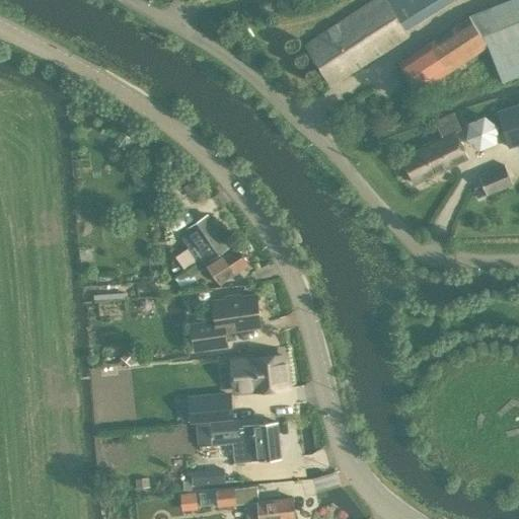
[(380,0),(308,47),(332,84),(409,34),(405,30),(452,0),(380,0)]
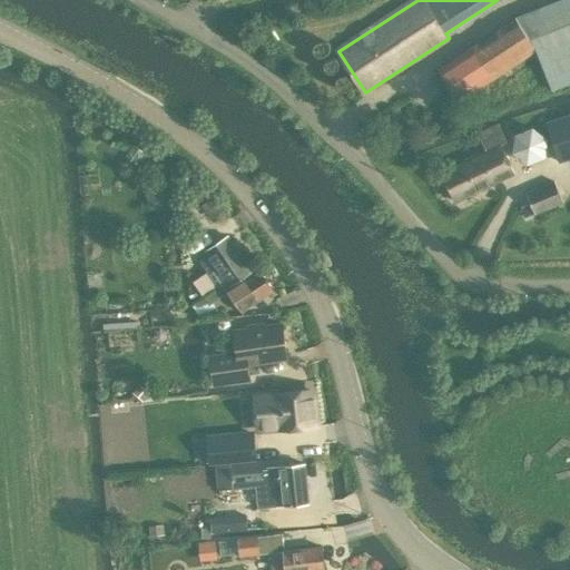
[(569,0),(563,0),(517,19),(441,68),(460,99),(536,51),(551,90),(552,91),(554,90),(569,84),(569,0)]
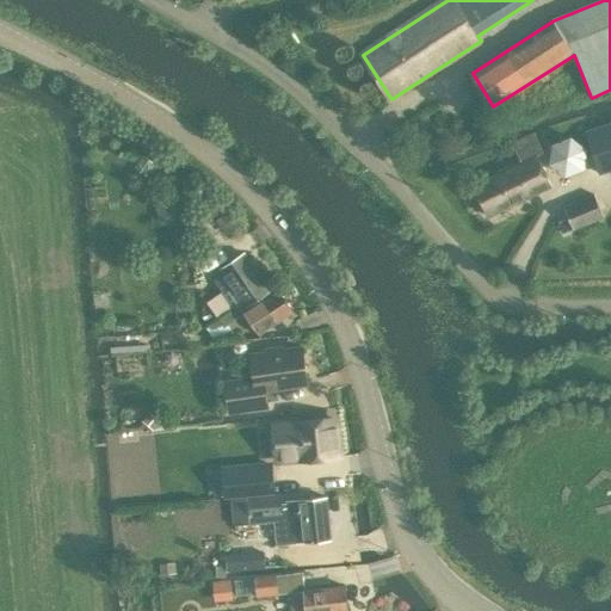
[(602,173),(610,170),(610,122),(587,130),(602,173)]
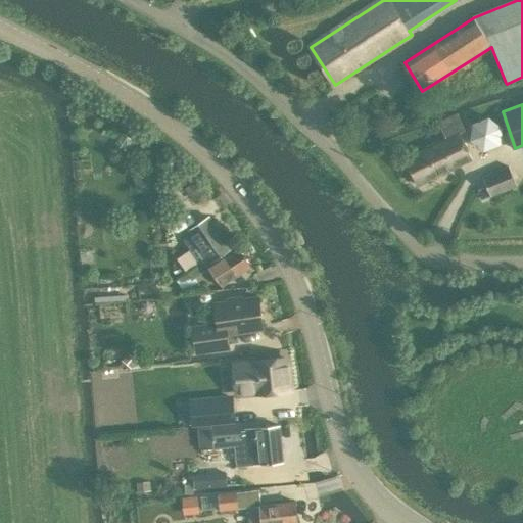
[(445,139),(405,158),(410,168),(409,172),(411,176),(414,177),(418,184),(440,174),(443,175),(448,173),(449,170),(471,159),(459,134),(466,130),(458,114),(438,123),(445,139)]
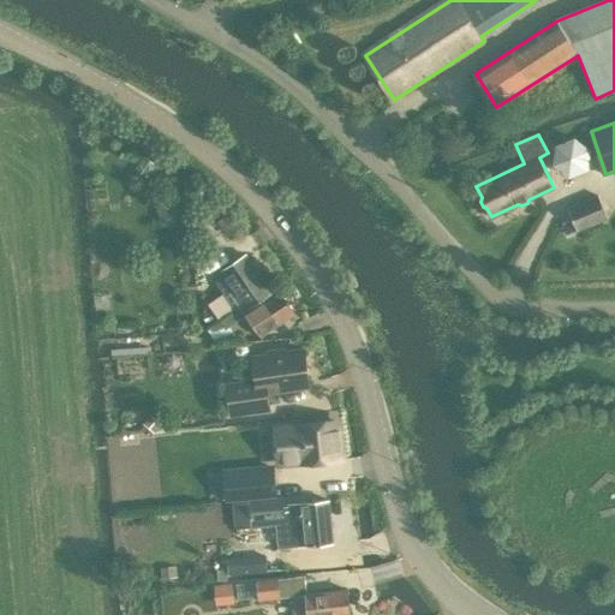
[(555,145),(551,166),(568,179),(587,171),(591,149),(574,137),(560,143),(555,145)]
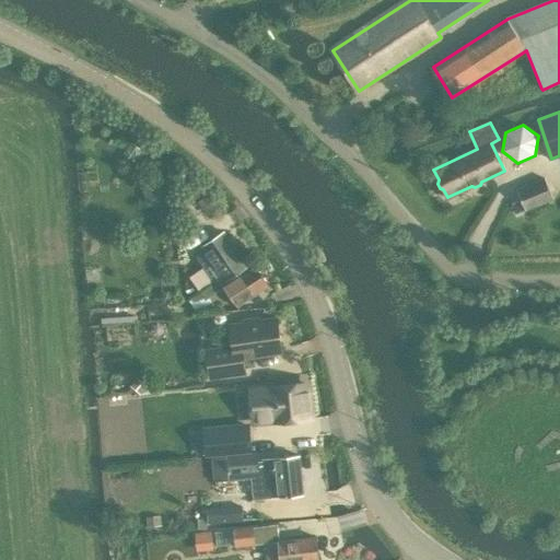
[(513,203),(516,212),(552,199),(545,179),(516,189),(521,201),(513,203)]
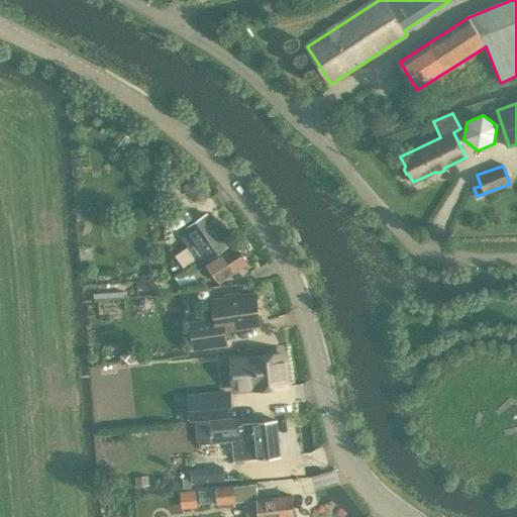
[(191,234),(183,239),(197,260),(186,267),(193,275),(206,267),(202,261),(204,260),(207,265),(220,283),(248,264),(239,249),(236,250),(233,253),(230,249),(228,246),(206,215),(187,228),(191,234)]
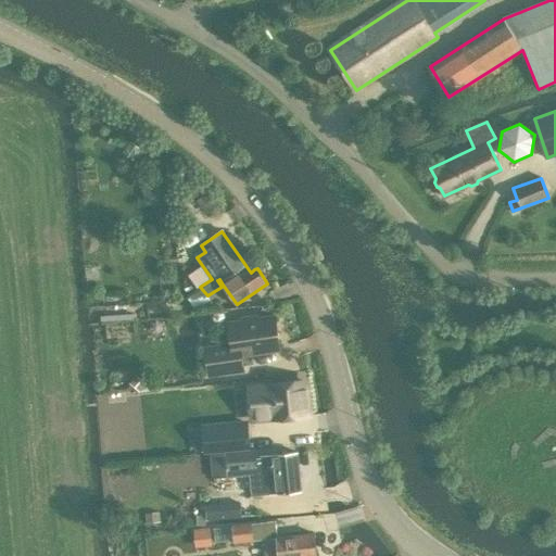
[(188,299),(197,310),(207,301),(198,288),(188,295),(189,298),(188,299)]
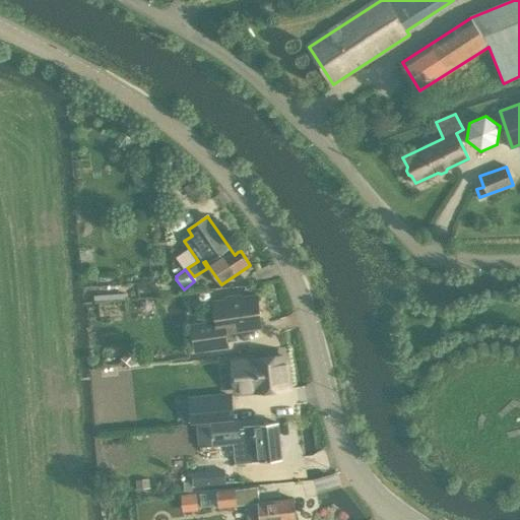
[(228,301),(215,303),(217,318),(213,322),(197,325),(194,329),(195,339),(198,342),(196,345),(197,351),(230,346),(226,332),(262,327),(258,297),(243,299),(240,296),(230,297),(228,301)]
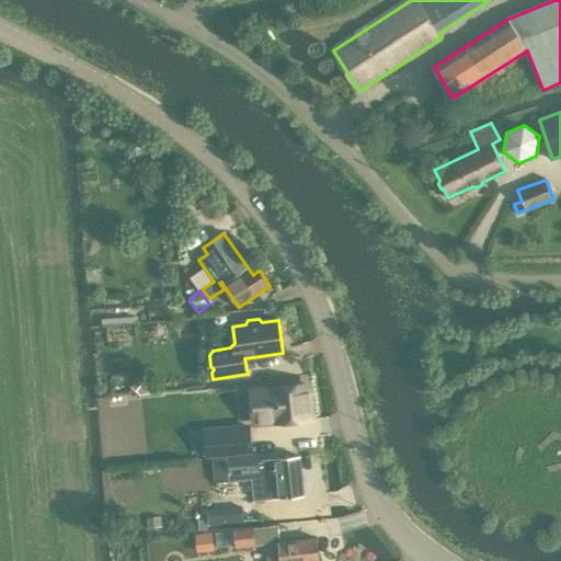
[(254,396),(240,398),(242,423),(278,420),(278,423),(306,420),(300,386),(274,389),(275,391),(254,396)]
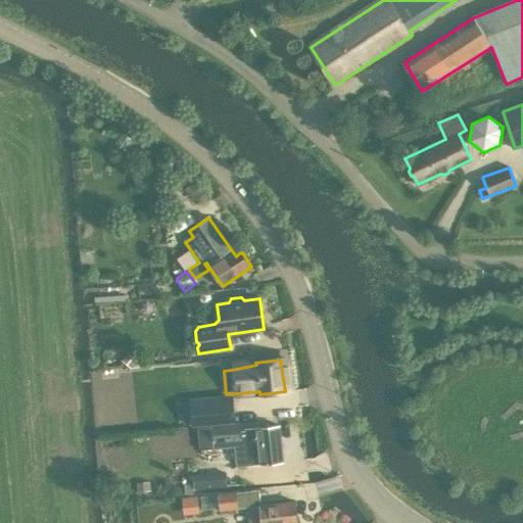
[(233,398),(190,402),(190,405),(191,424),(193,424),(235,420),(233,398)]
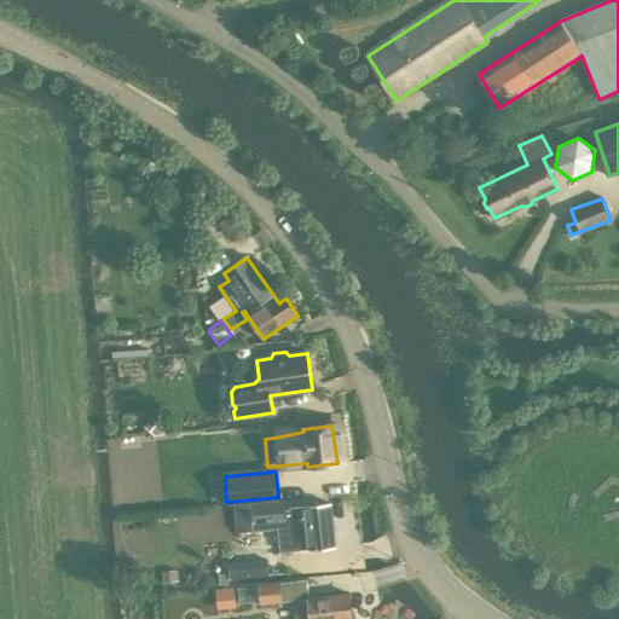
[(279,551),(295,550),(336,547),(331,504),(285,509),(284,501),(252,505),(235,507),(237,532),(277,528),(279,551)]
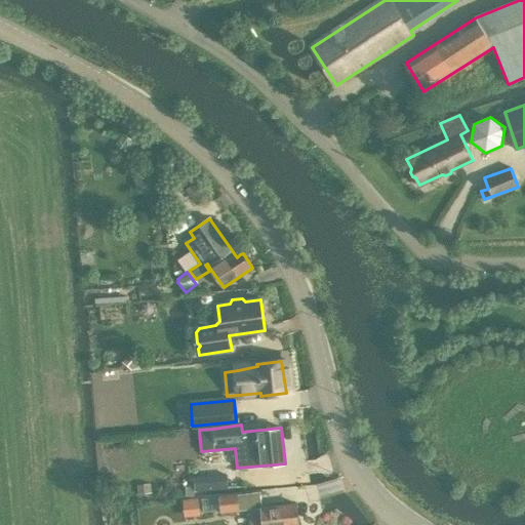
[(220,497),(223,512),(260,508),(258,492),(220,497)]
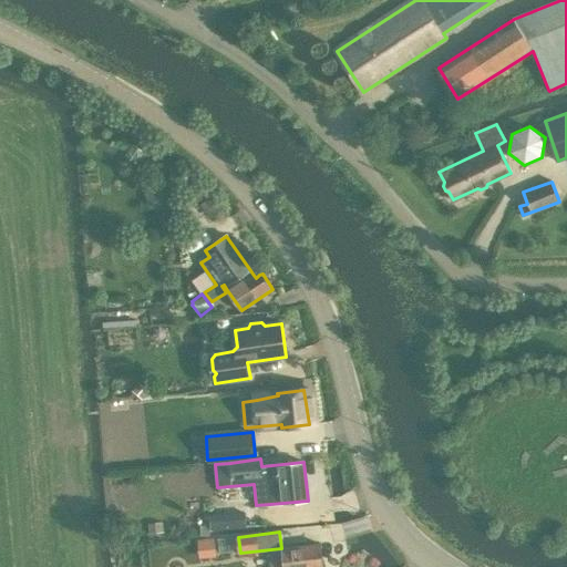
[(321,566),(320,544),(268,550),(270,566),(321,566)]
